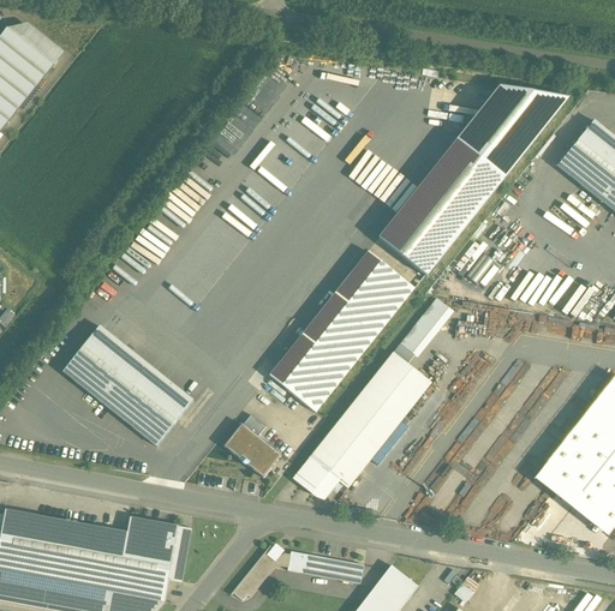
[(64,51),(28,22),(7,27),(54,64),(64,51)]
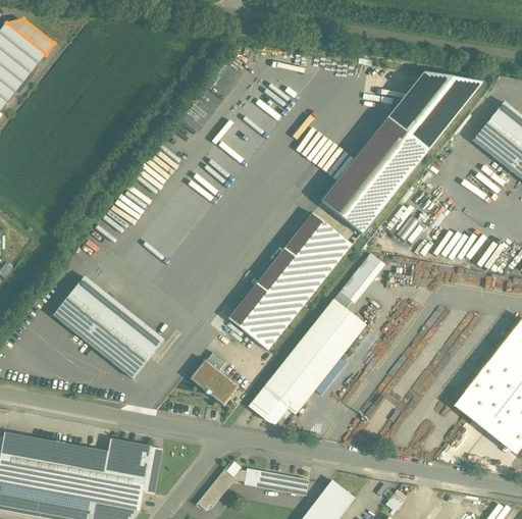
[(0,110),(46,54),(6,22),(0,30),(0,110)]
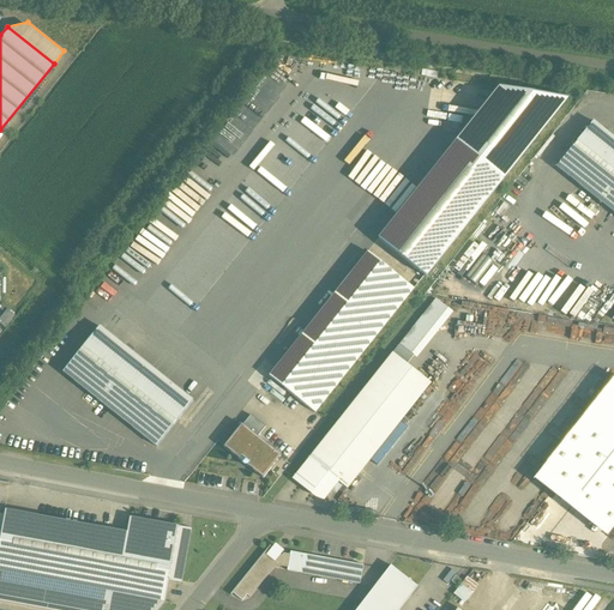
[(498,85),(378,234),(425,272),(426,273),(569,97),(498,85)]
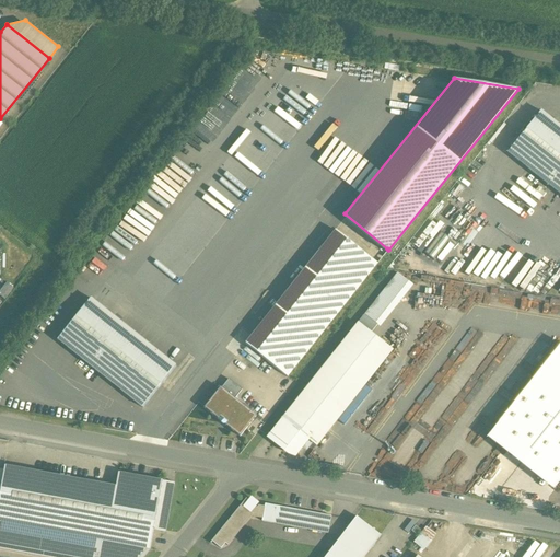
[(559,123),(540,108),(508,150),(559,190),(559,123)]
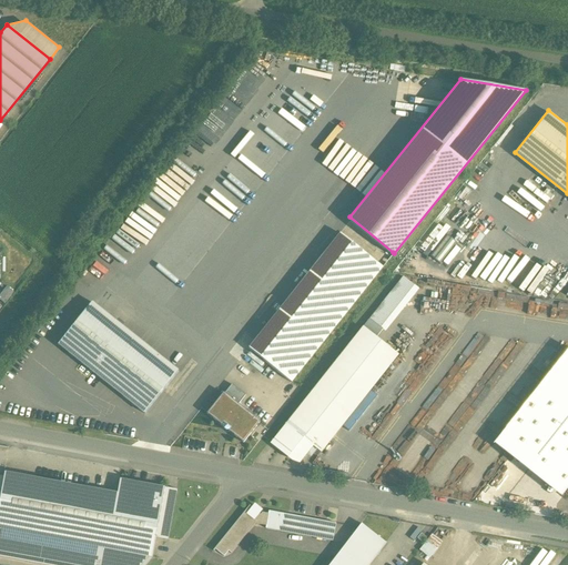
[(183,194),(200,169),(191,163),(188,170),(176,162),(175,164),(169,160),(155,182),(166,189),(165,190),(172,194),(175,190),(183,194)]
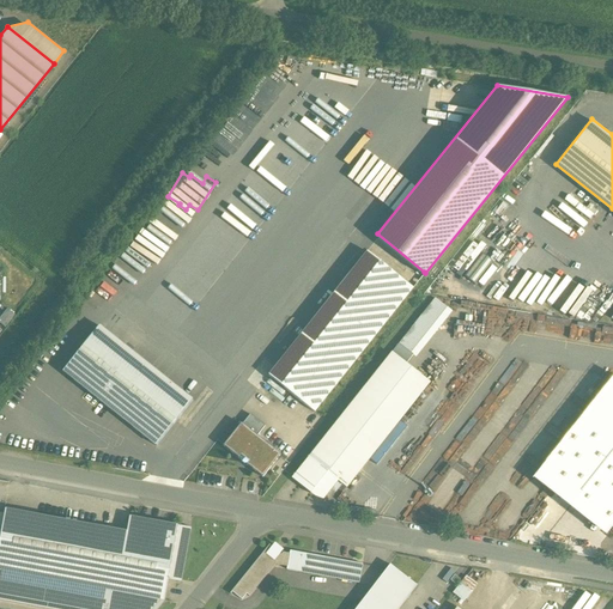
[(368,249),(268,372),(290,389),(315,409),(362,349),(413,285),(368,249)]
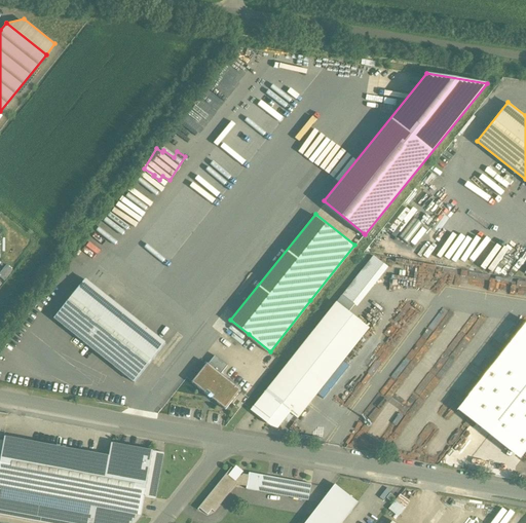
[(351,312),(388,265),(373,254),(336,301),(351,312)]
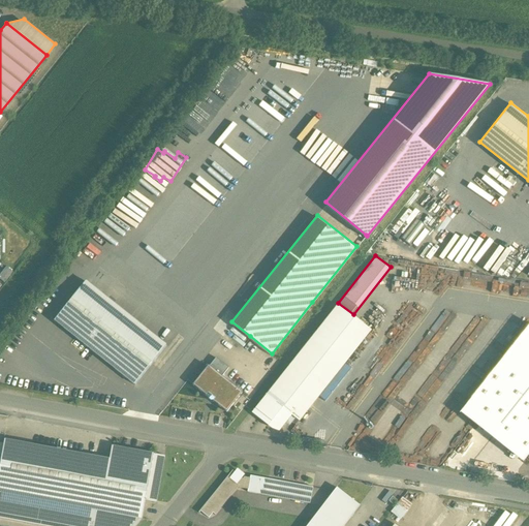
[(166,343),(86,278),(54,318),(135,382),(166,343)]
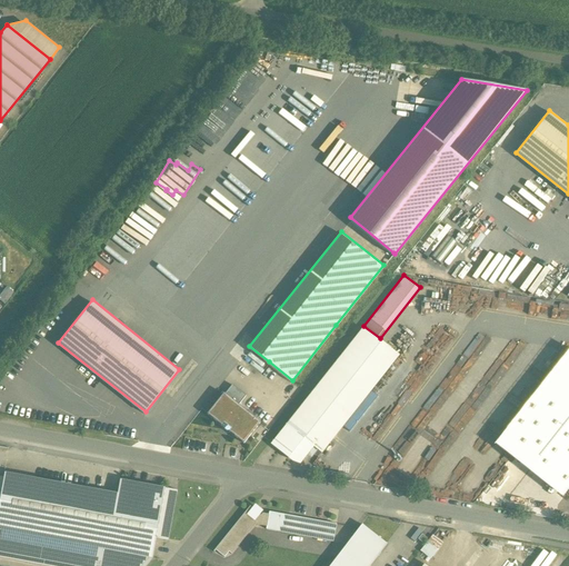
[(363,326),(287,421),(318,446),(322,450),(342,424),(371,389),(399,354),(380,338),(363,326)]
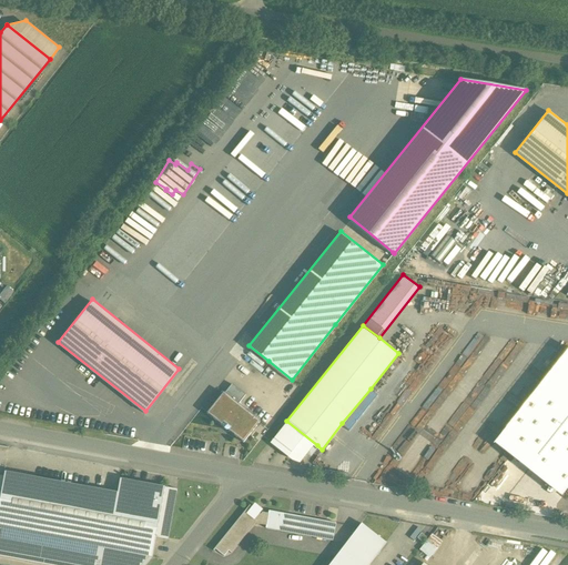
[(509,454),(561,495),(567,485),(567,347),(494,442),(509,454)]
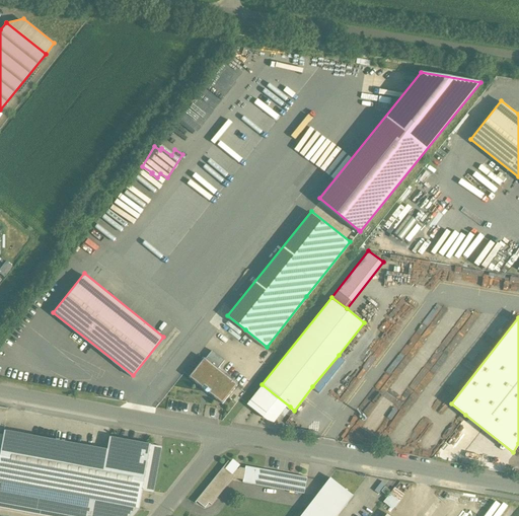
[(345,359),(339,355),(312,386),(319,391),(345,359)]
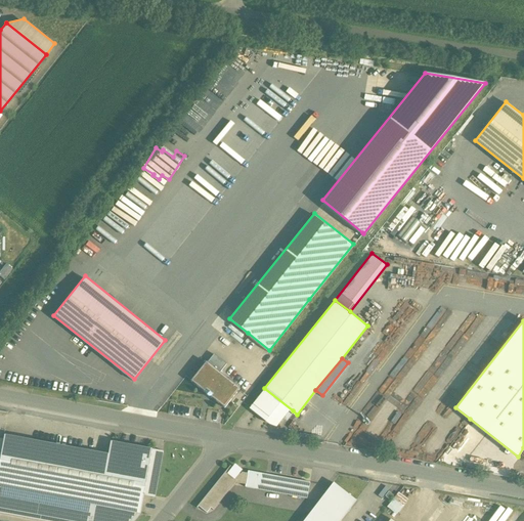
[(191,378),(191,379),(205,390),(205,392),(208,393),(209,395),(211,394),(225,405),(241,386),(220,371),(207,359),(191,378)]
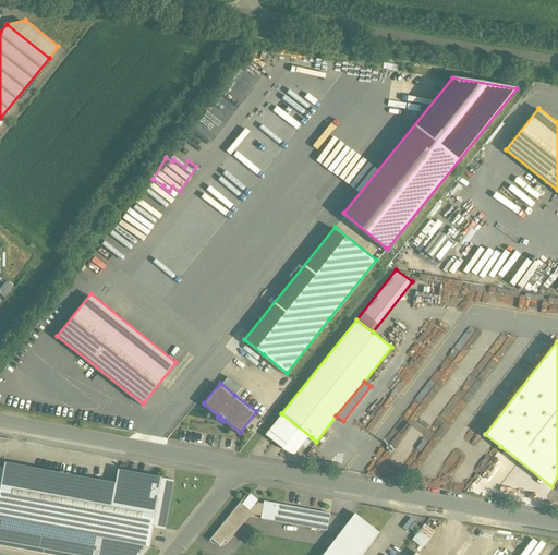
[(281,413),(267,432),(286,447),(289,443),(296,449),(304,438),(308,442),(312,437),(281,413)]
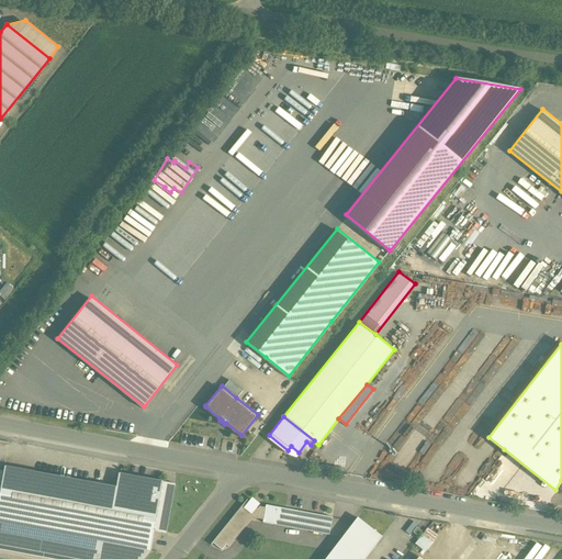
[(0,492),(0,548),(26,554),(31,527),(42,471),(6,466),(0,492)]
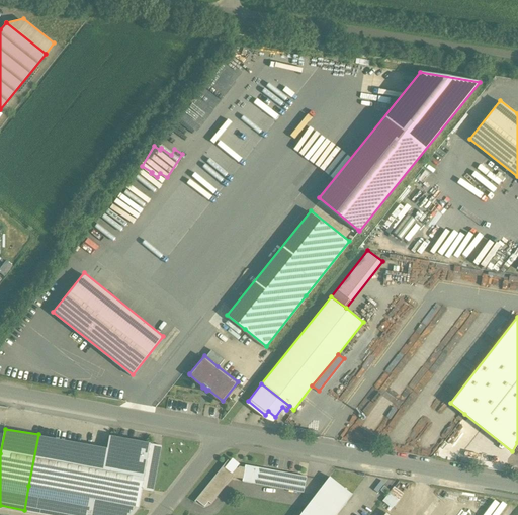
[(28,486),(95,498),(139,506),(151,441),(110,434),(107,447),(38,434),(28,486)]
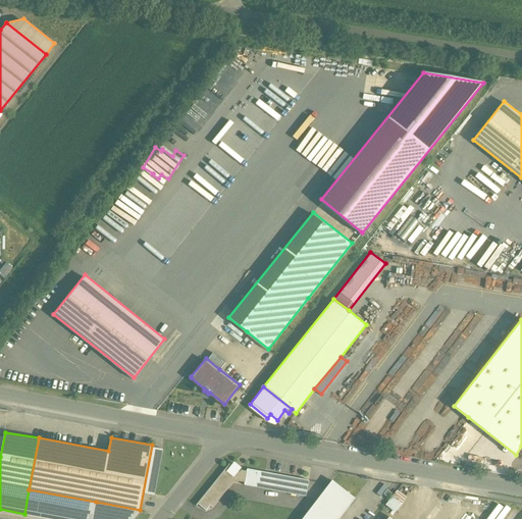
[(231,464),(230,463),(230,462),(229,461),(196,503),(197,504),(198,502),(206,509),(210,504),(212,506),(235,478),(245,480),(247,469),(242,468),(240,470),(238,469),(240,468),(232,463),(231,464)]
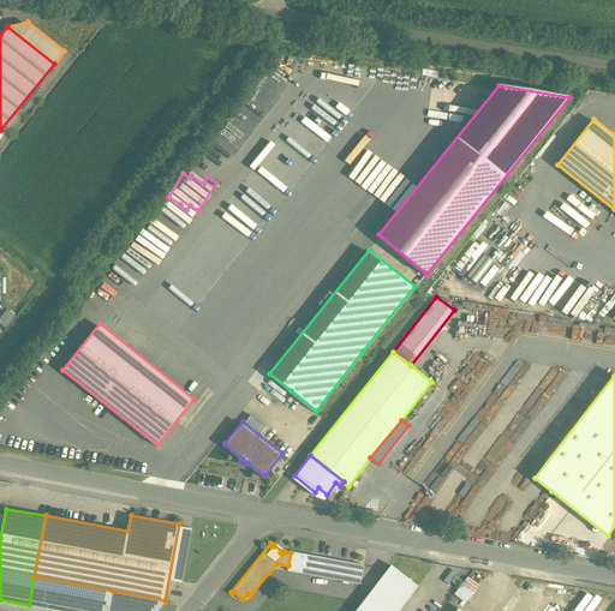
[(364,563),(291,550),(291,552),(288,565),(287,568),(360,581),(364,563)]
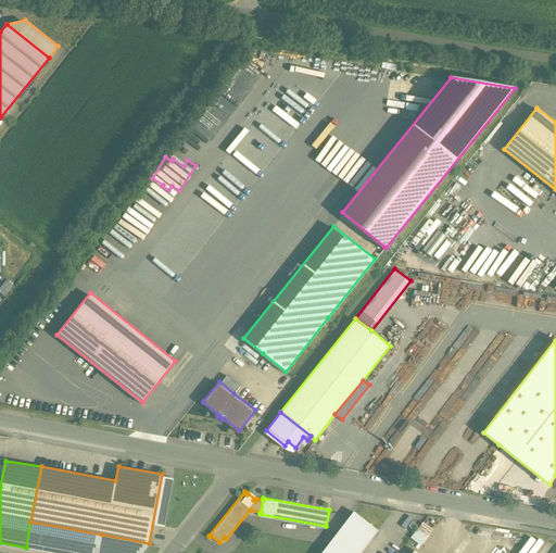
[(328,543),(319,552),(358,552),(378,528),(354,510),(351,514),(328,543)]
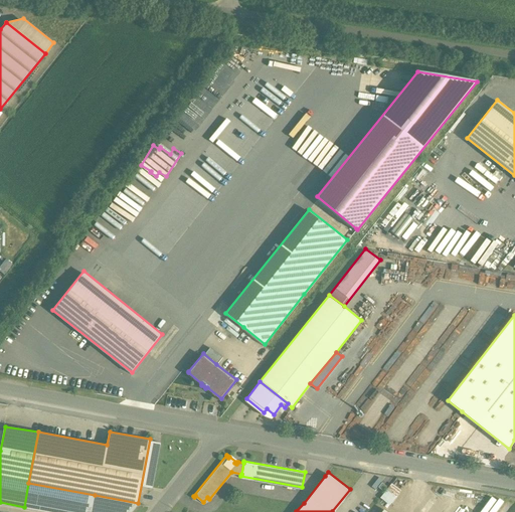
[(386,484),(382,480),(378,485),(383,489),(386,484)]
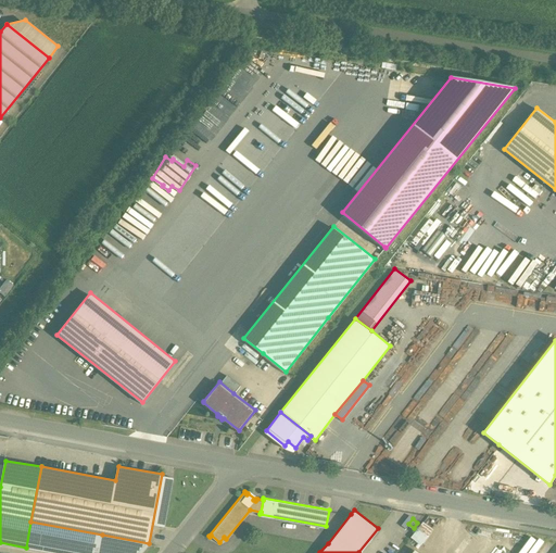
[(422,544),(436,528),(425,519),(412,536),(422,544)]
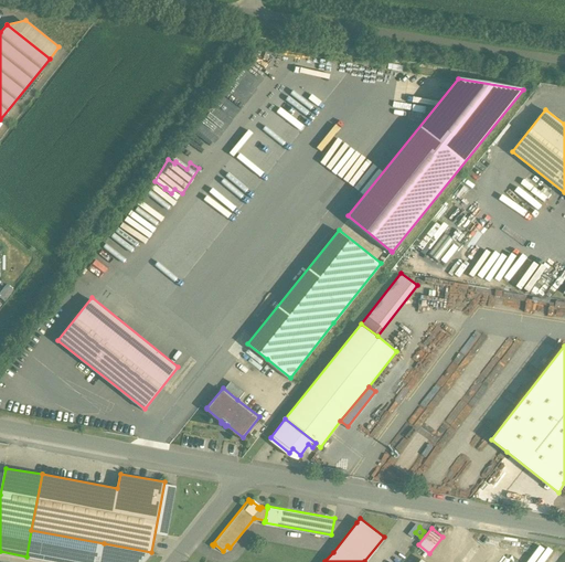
[(99,561),(104,543),(31,530),(27,557),(59,561),(99,561)]
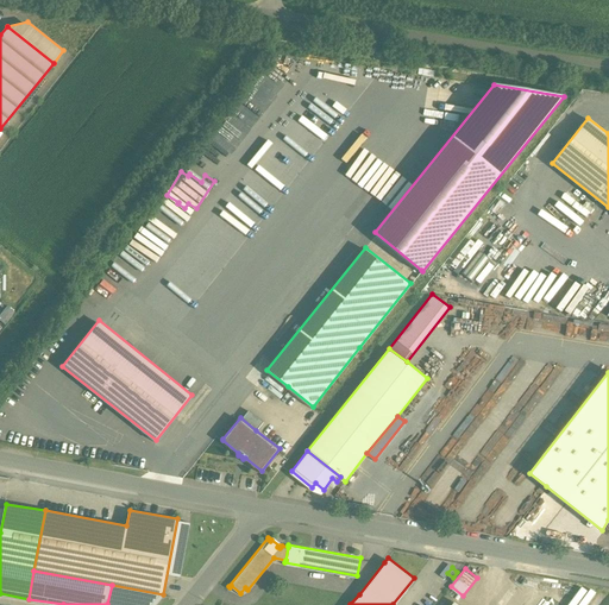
[(155,604),(163,594),(112,585),(107,604),(155,604)]
